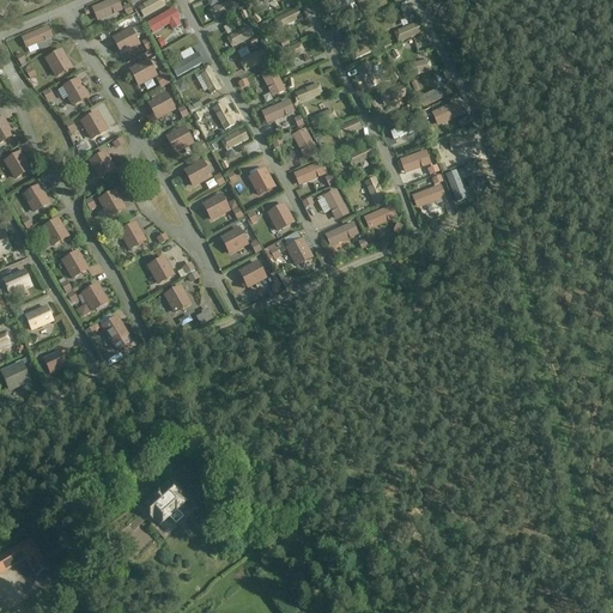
[(117,0),(110,0),(91,8),(97,22),(123,11),(117,0)]
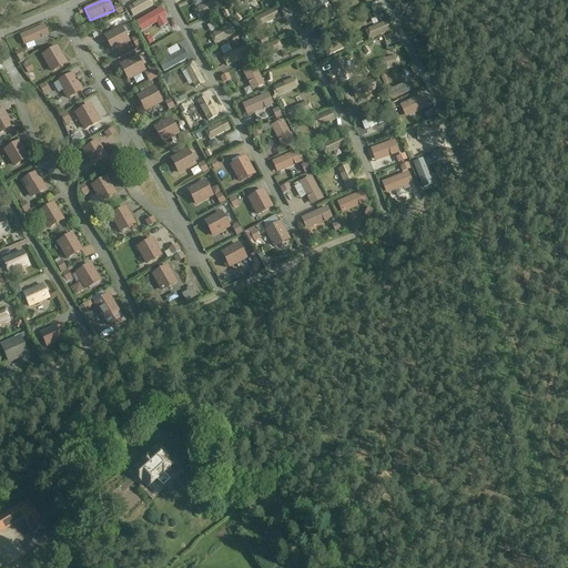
[(133,18),(153,6),(150,0),(140,0),(128,8),(133,18)]
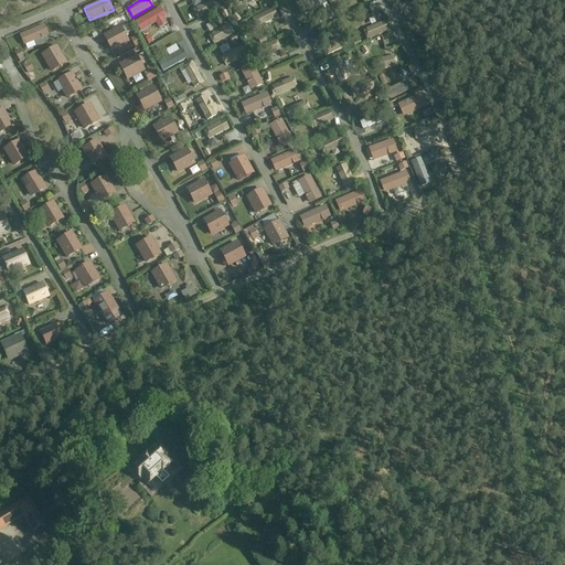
[(199,19),(219,9),(214,0),(210,0),(194,8),(194,11),(199,19)]
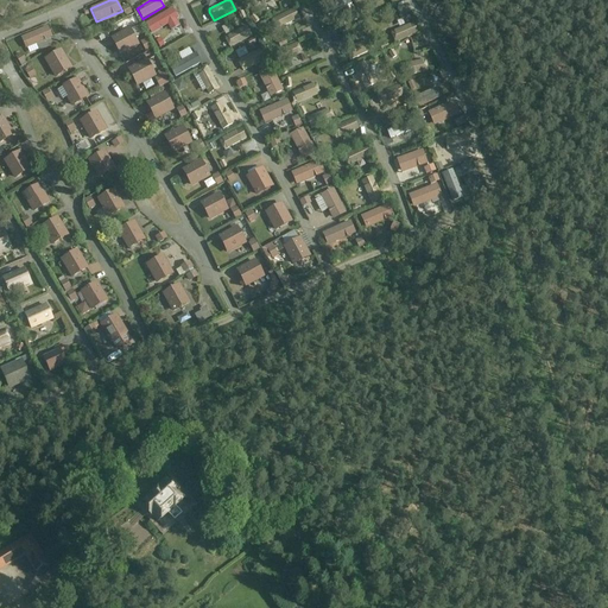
[(133,14),(128,5),(121,8),(126,18),(133,14)]
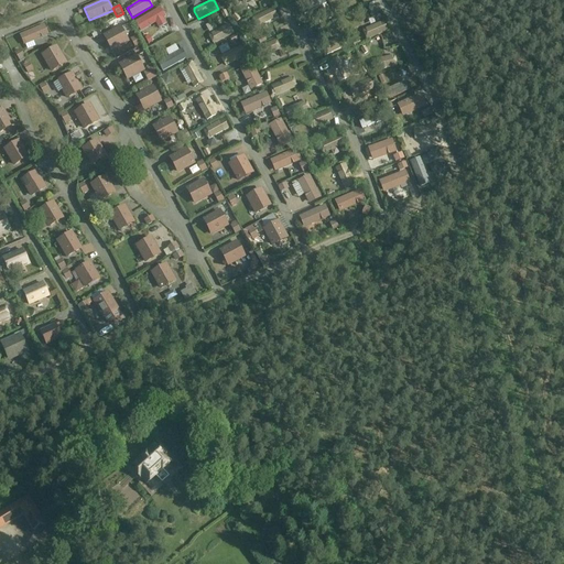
[(160,8),(136,22),(141,32),(155,24),(164,19),(166,18),(160,8)]
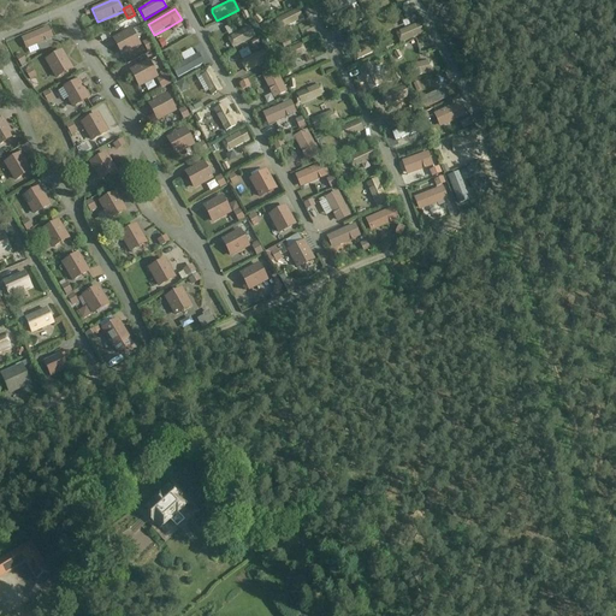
[(276,19),(280,30),(303,19),(298,9),(276,19)]
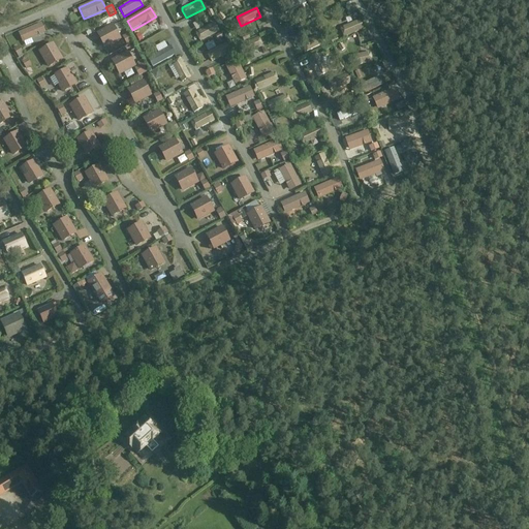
[(352,21),(359,19),(355,9),(349,12),(352,21)]
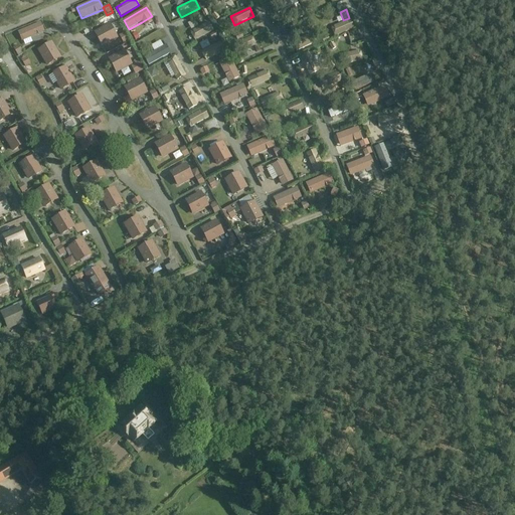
[(350,19),(331,27),(335,37),(354,29),(350,19)]
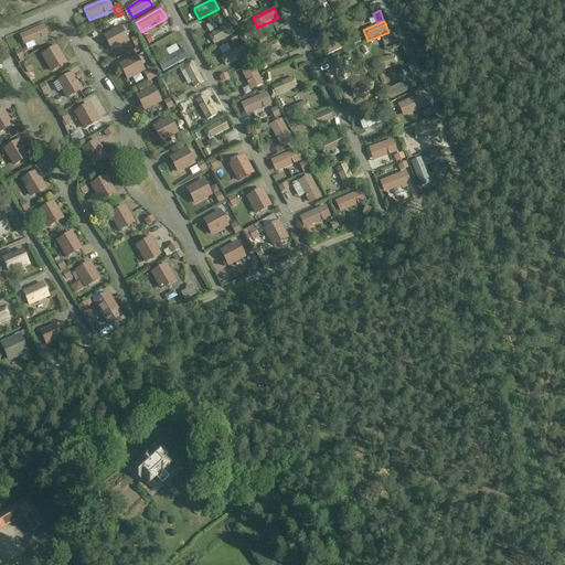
[(210,33),(217,30),(214,22),(205,25),(210,33)]
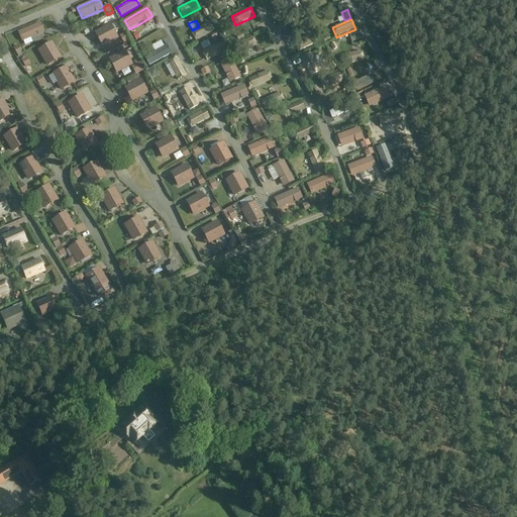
[(196,40),(214,30),(209,21),(191,31),(196,40)]
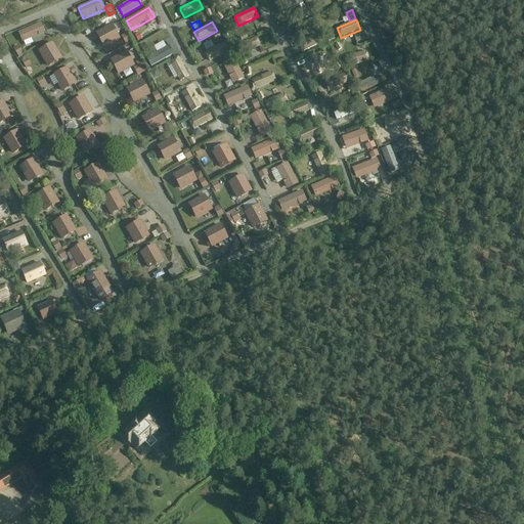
[(18,30),(22,41),(46,35),(43,24),(18,30)]
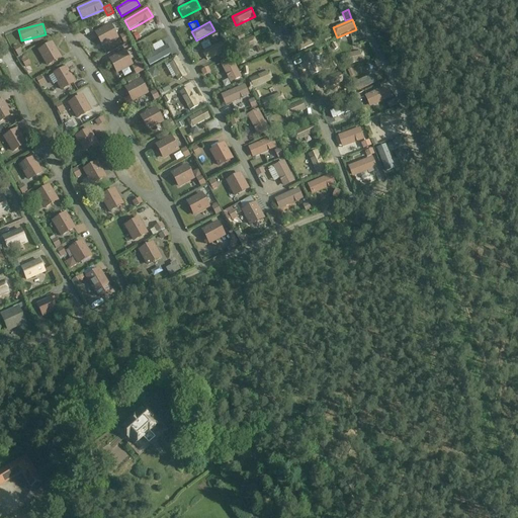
[(102,47),(116,38),(110,27),(96,34),(102,47)]
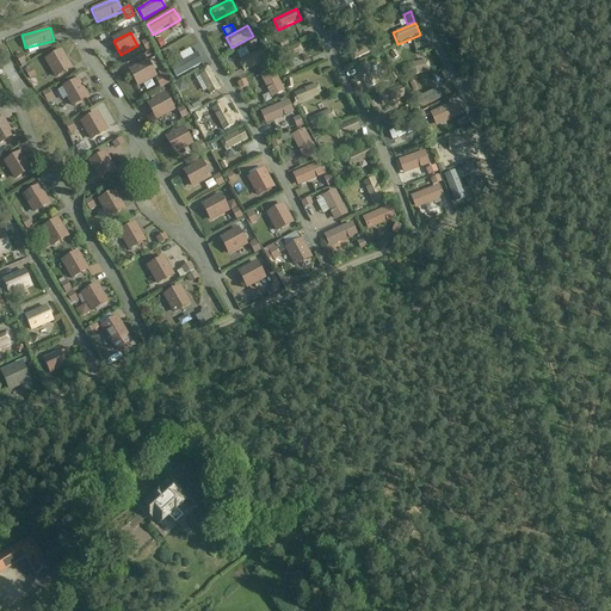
[(153,49),(148,39),(141,43),(147,53),(153,49)]
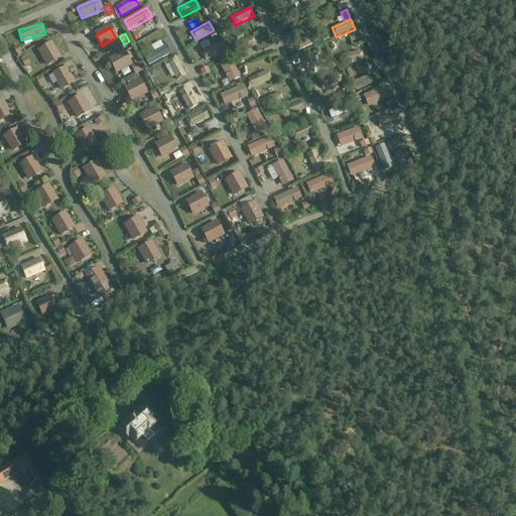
[(146,45),(155,42),(152,33),(143,36),(146,45)]
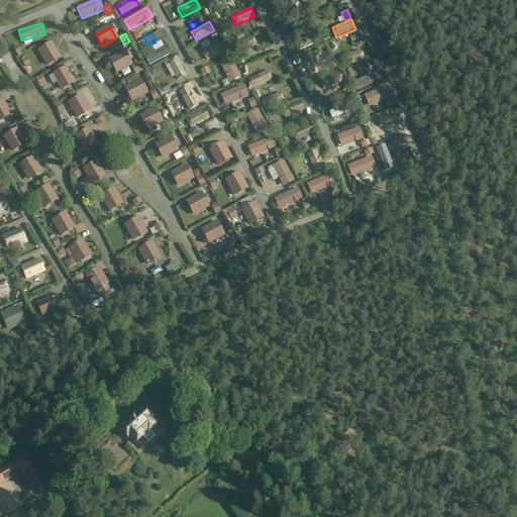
[(312,33),(293,42),(298,52),(317,43),(312,33)]
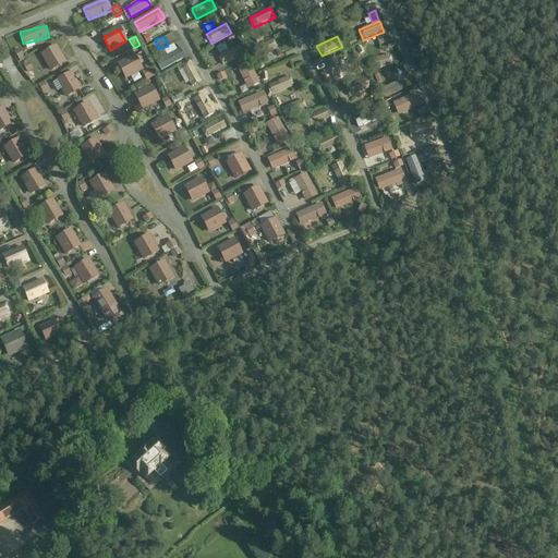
[(252,48),(256,59),(277,49),(273,39),(252,48)]
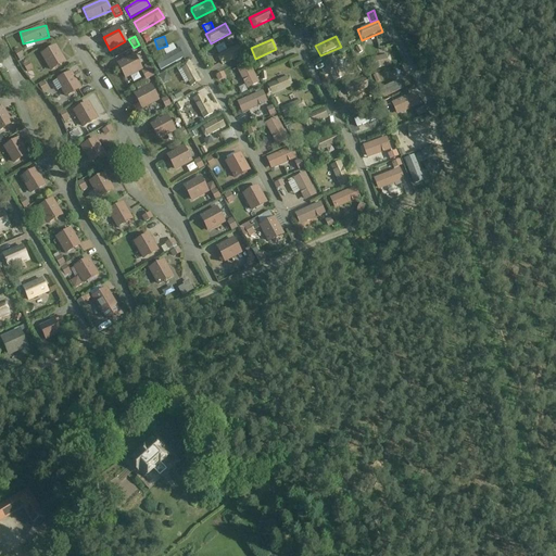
[(29,54),(38,51),(35,43),(26,48),(29,54)]
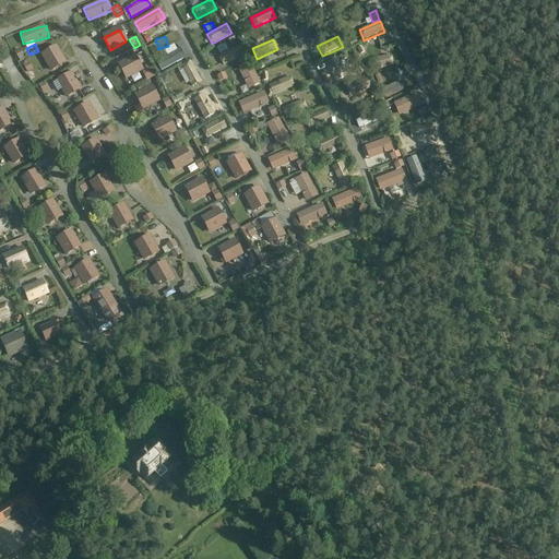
[(216,47),(219,55),(228,51),(225,44),(216,47)]
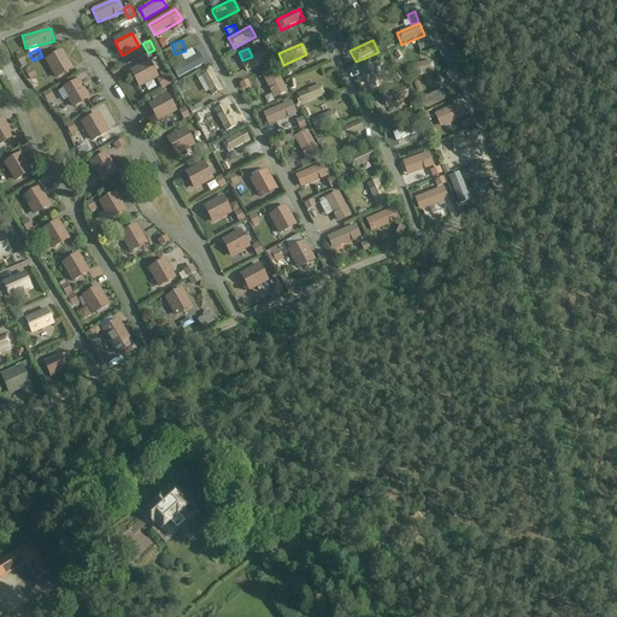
[(241,62),(247,72),(270,62),(264,51),(241,62)]
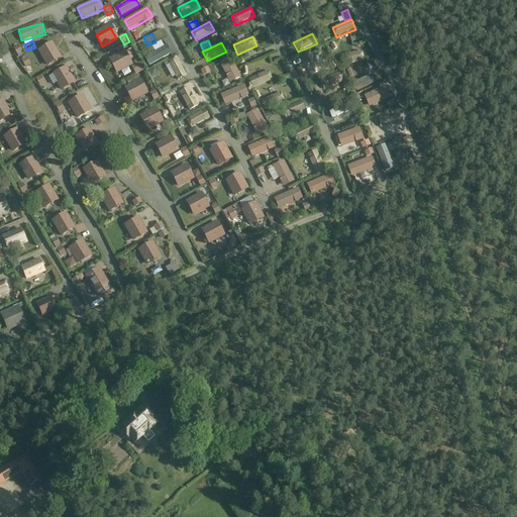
[(357,42),(350,44),(352,50),(359,48),(357,42)]
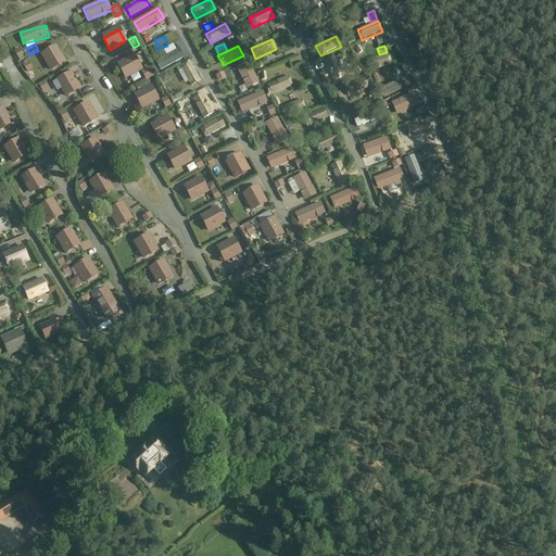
[(51,71),(64,63),(55,48),(42,55),(51,71)]
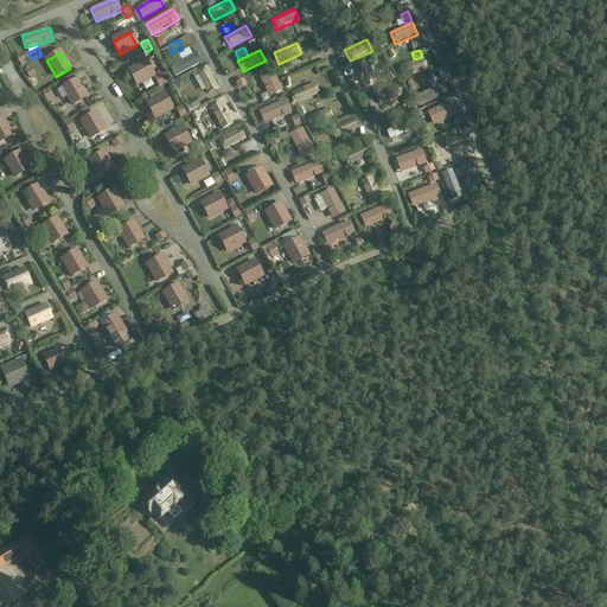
[(27,63),(21,53),(16,57),(21,66),(27,63)]
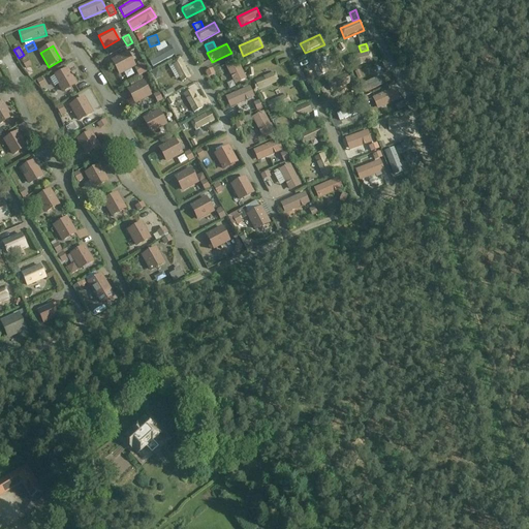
[(172,47),(149,59),(153,66),(176,55),(172,47)]
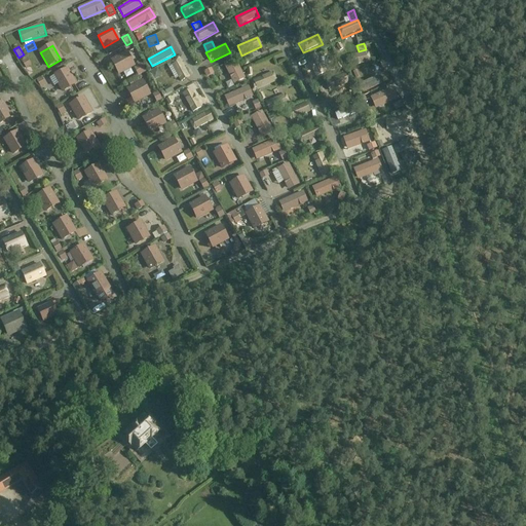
[(370,62),(368,51),(347,57),(349,67),(370,62)]
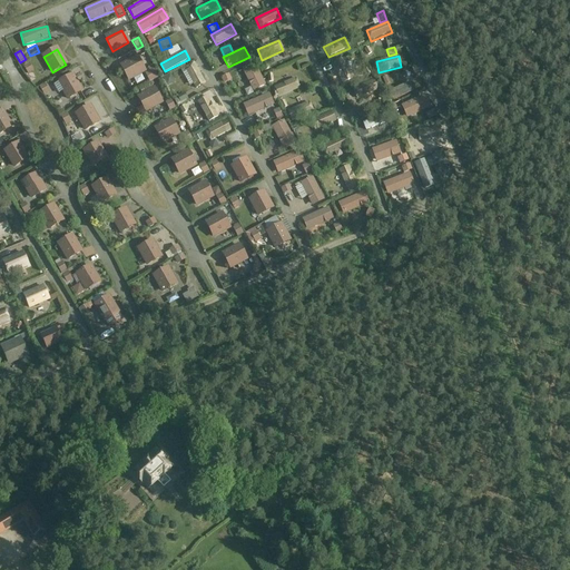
[(128,80),(144,71),(137,58),(121,67),(128,80)]
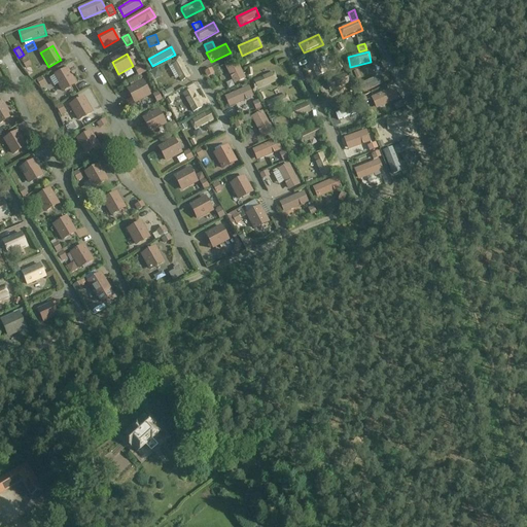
[(314,72),(317,78),(326,73),(317,54),(308,59),(311,65),(311,66),(314,72)]
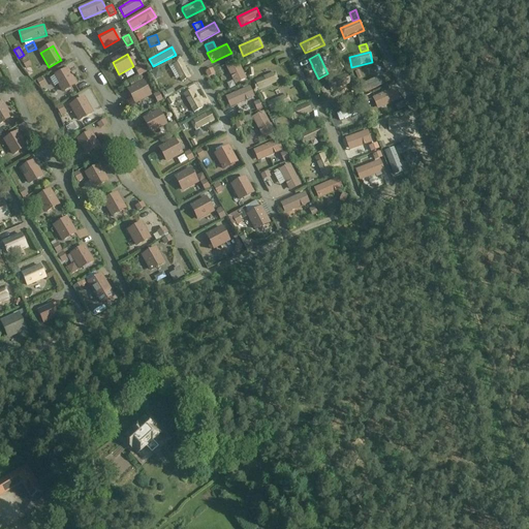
[(32,66),(27,58),(21,62),(26,70),(32,66)]
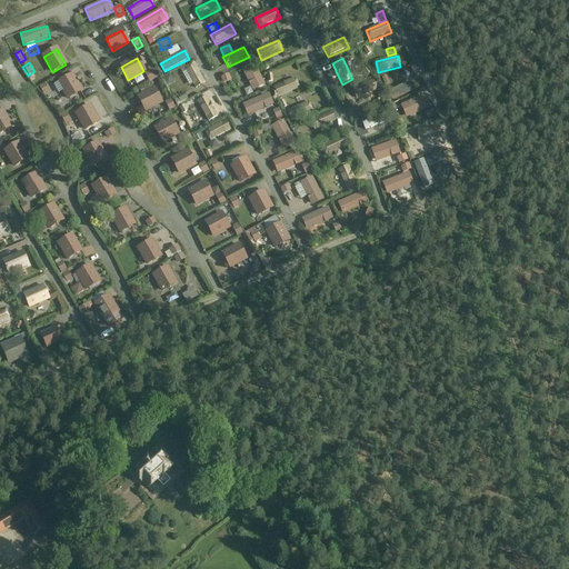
[(266,85),(253,62),(241,68),(252,91),(266,85)]
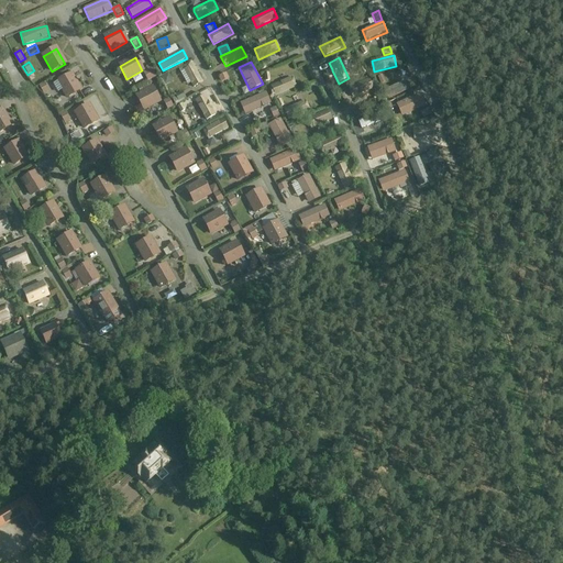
[(192,63),(183,67),(194,88),(203,83),(192,63)]
